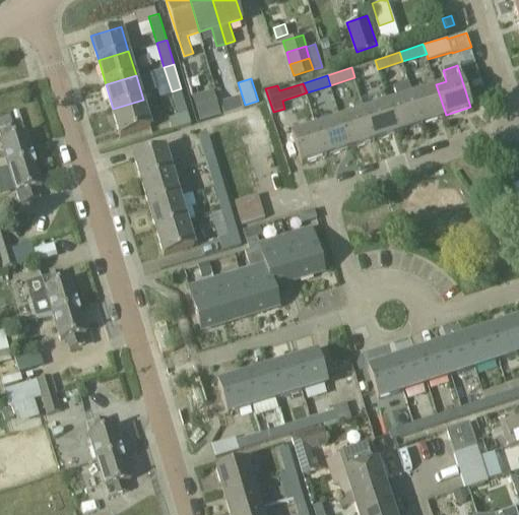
[(436,84),(412,92),(422,122),(446,115),(436,84)]
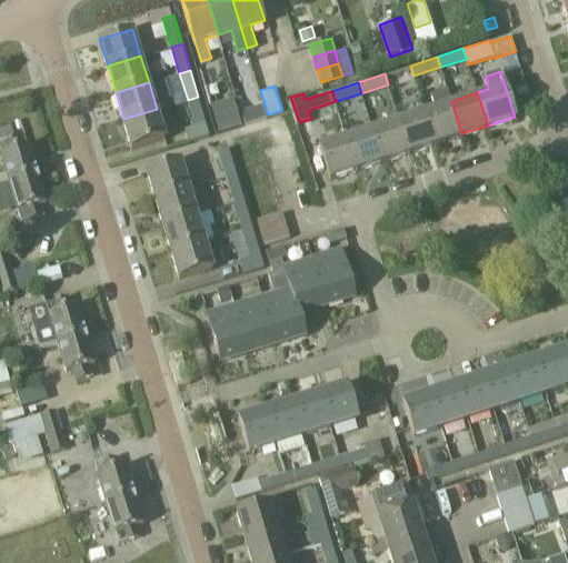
[(198,97),(188,100),(193,120),(205,117),(198,97)]
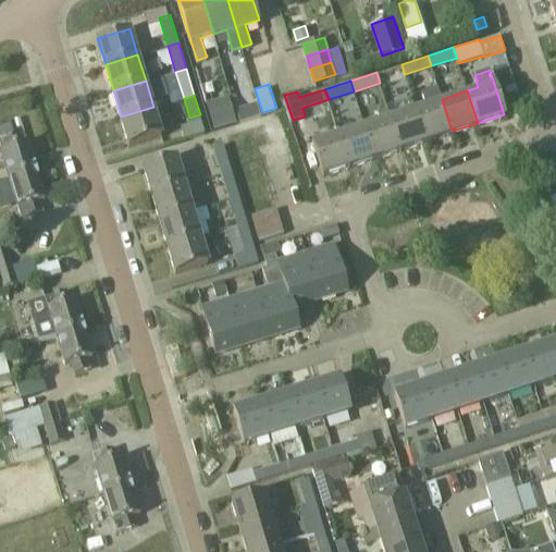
[(442,99),(416,108),(427,139),(452,131),(442,99)]
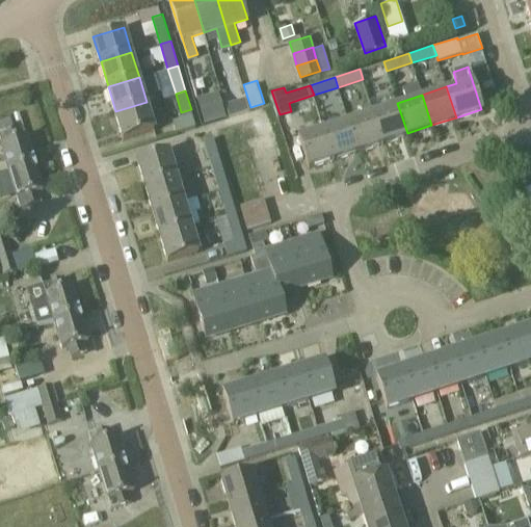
[(154,127),(147,102),(115,111),(123,136),(154,127)]
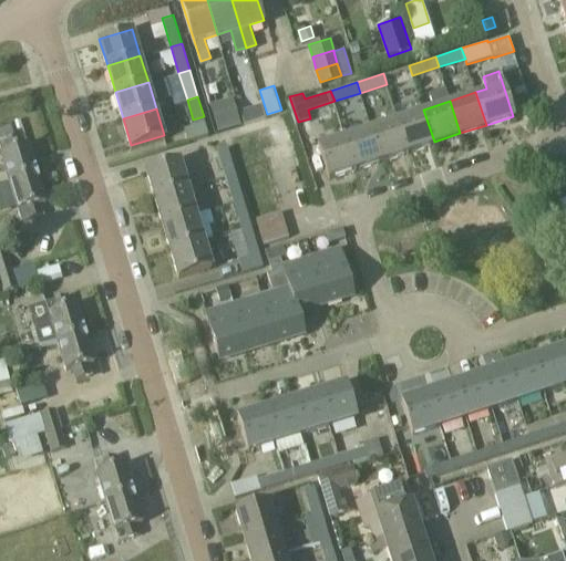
[(236,110),(214,116),(218,130),(240,122),(236,110)]
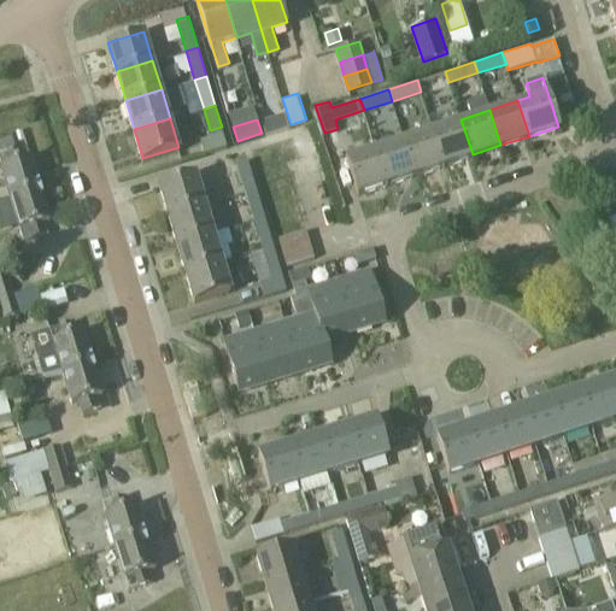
[(461,119),(433,128),(444,164),(473,154),(461,119)]
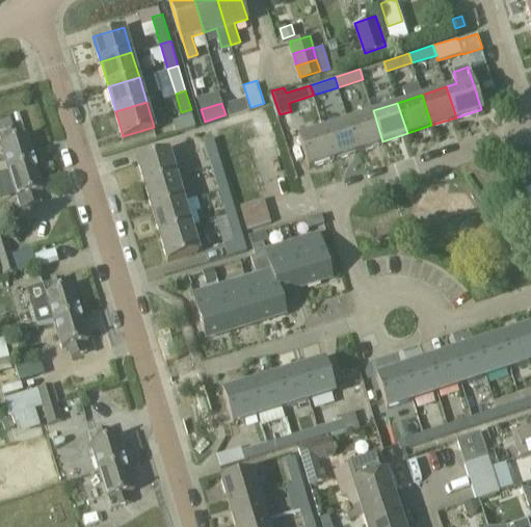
[(373,110),(348,119),(359,149),(382,141),(373,110)]
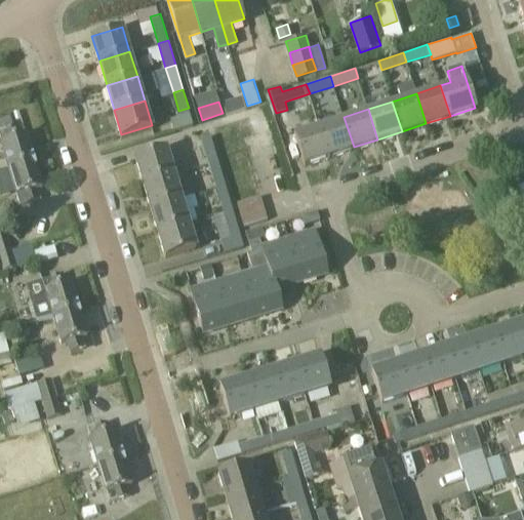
[(170,115),(173,128),(193,123),(189,110),(170,115)]
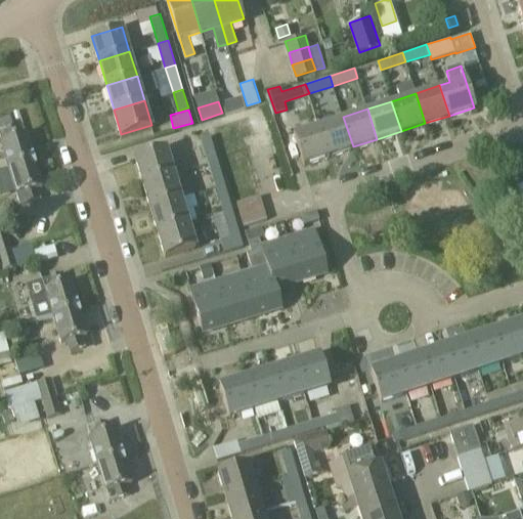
[(343,117),(318,125),(329,155),(353,146),(343,117)]
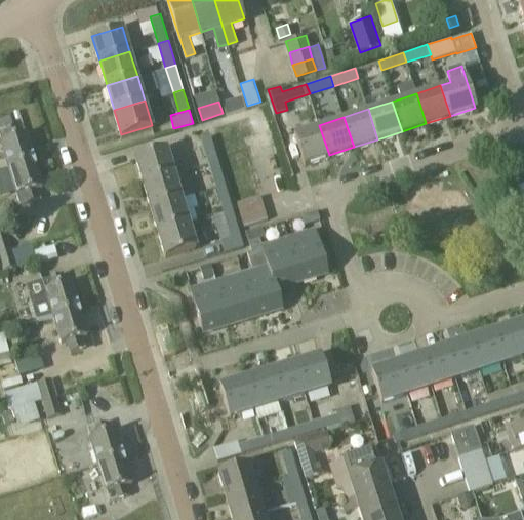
[(1,140),(8,166),(35,158),(27,131),(21,133),(17,123),(0,128),(0,135),(1,140)]
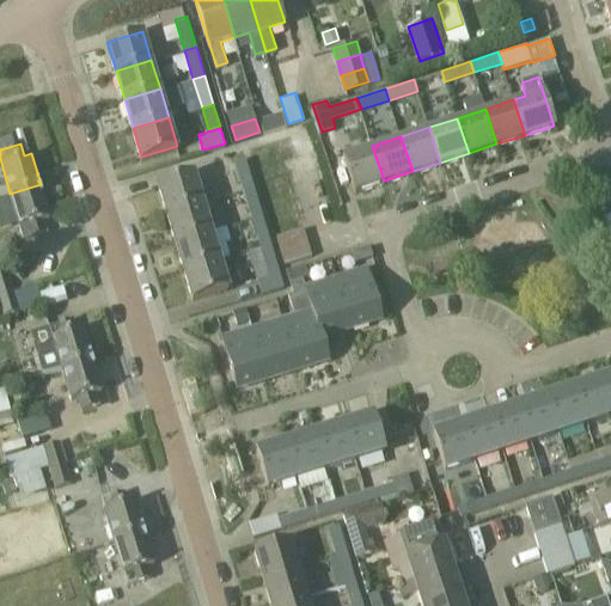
[(355,190),(384,181),(372,146),(343,154),(355,190)]
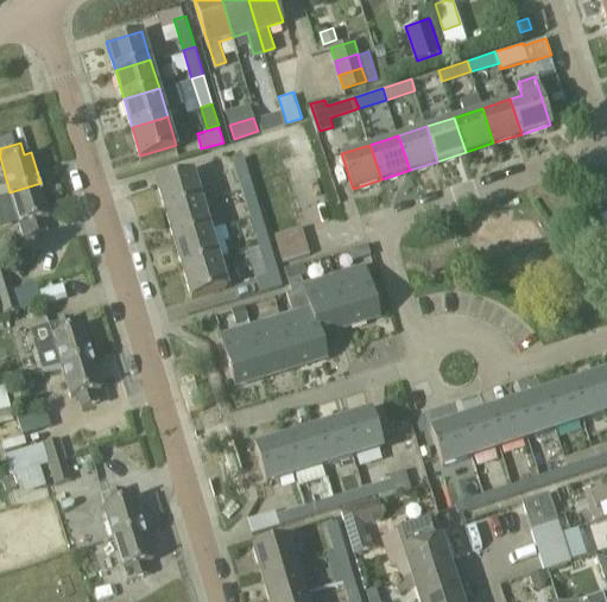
[(233,158),(242,187),(252,184),(244,156),(233,158)]
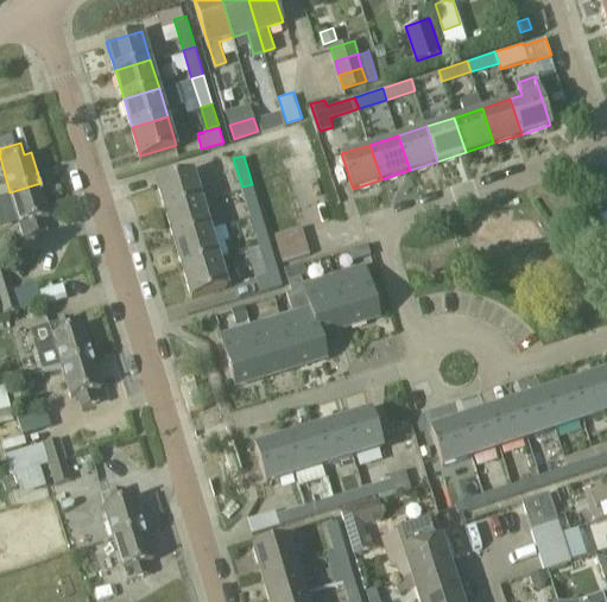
[(166,210),(201,200),(193,170),(157,181),(166,210)]
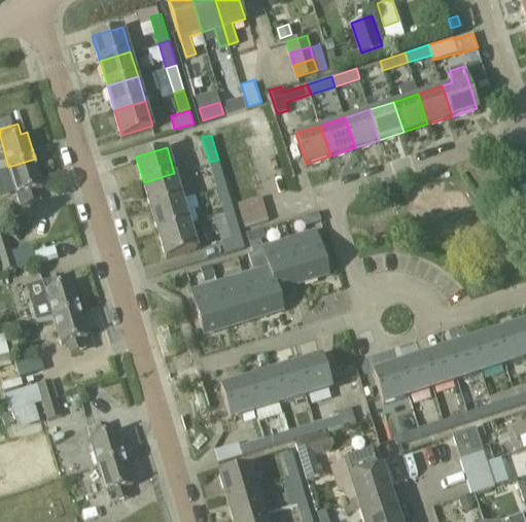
[(35,159),(8,167),(20,204),(40,198),(37,187),(43,185),(35,159)]
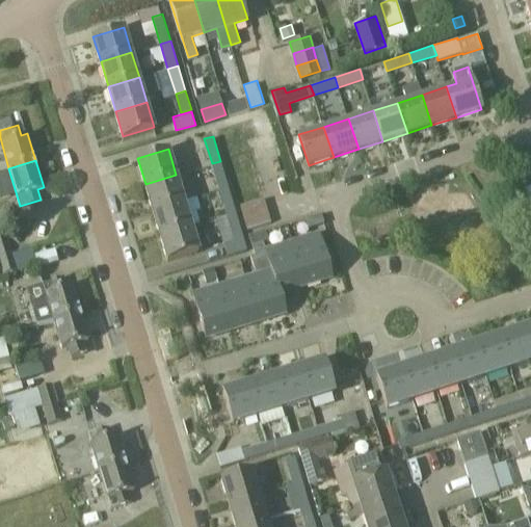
[(220,161),(212,163),(219,188),(228,185),(220,161)]
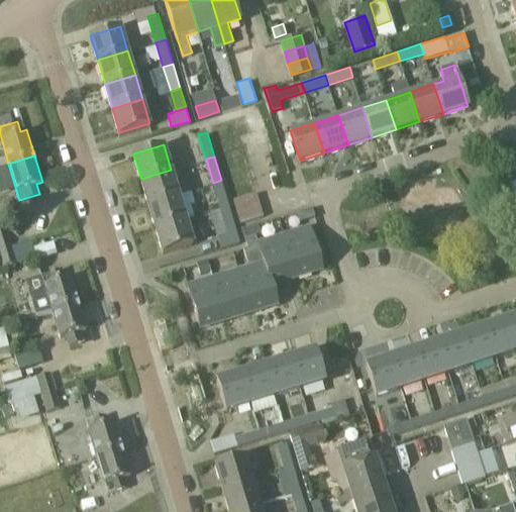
[(141,179),(148,202),(178,193),(171,170),(141,179)]
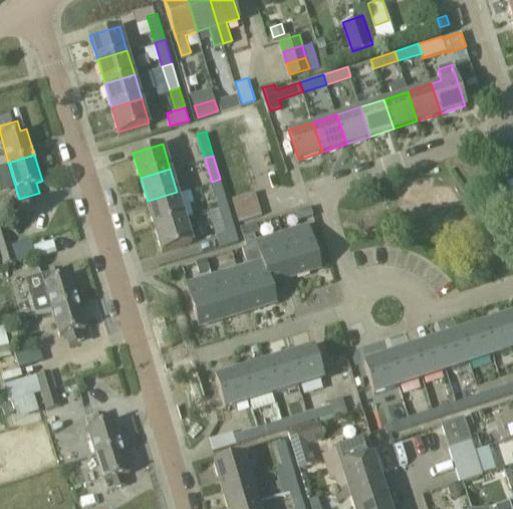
[(212,182),(219,206),(228,203),(220,179),(212,182)]
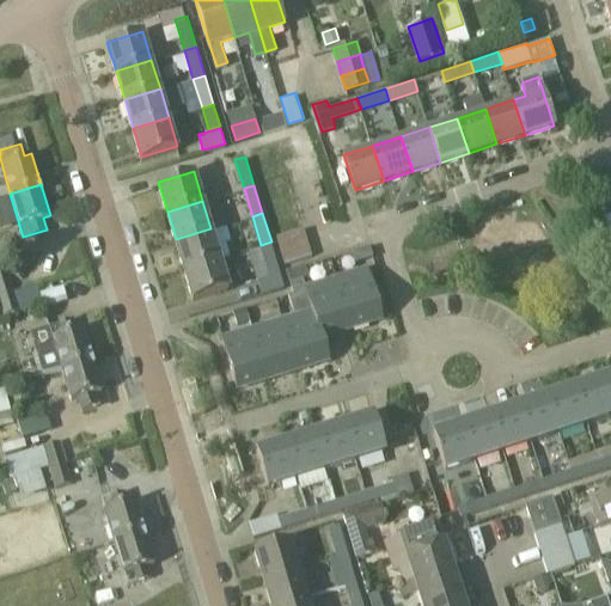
[(276,233),(281,248),(307,239),(304,226),(276,233)]
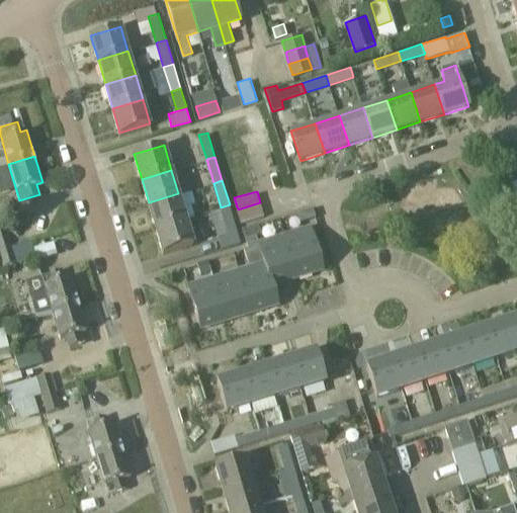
[(149,202),(156,227),(186,218),(193,216),(190,202),(182,205),(178,193),(149,202)]
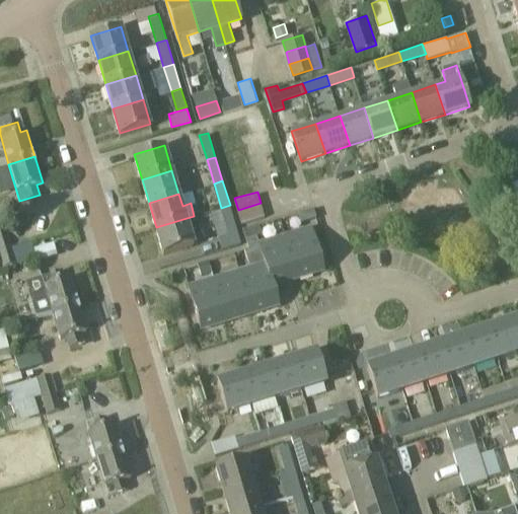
[(261,203),(238,210),(241,221),(265,214),(261,203)]
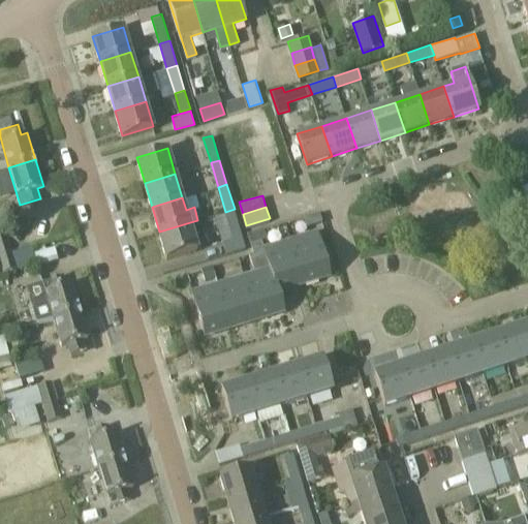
[(235,209),(225,212),(214,215),(225,252),(246,247),(235,209)]
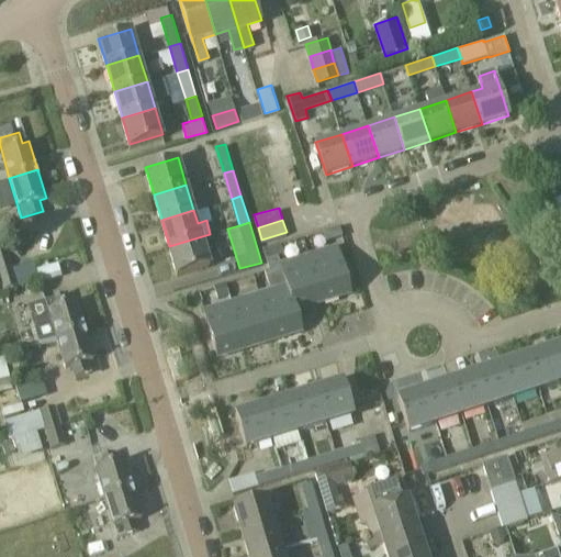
[(333,226),(335,235),(341,233),(338,224),(333,226)]
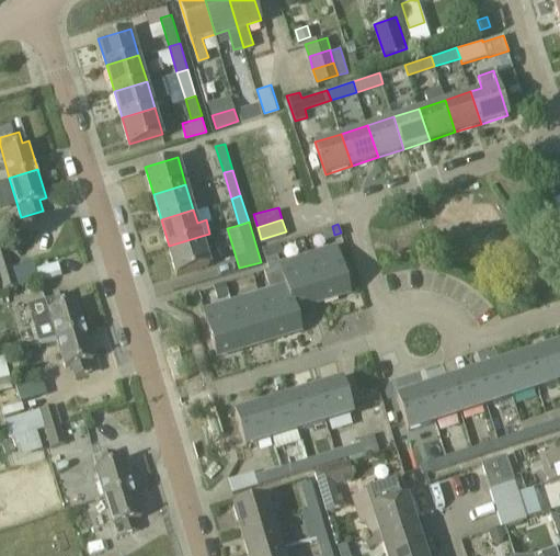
[(205,249),(202,236),(169,246),(176,273),(216,261),(212,247),(205,249)]
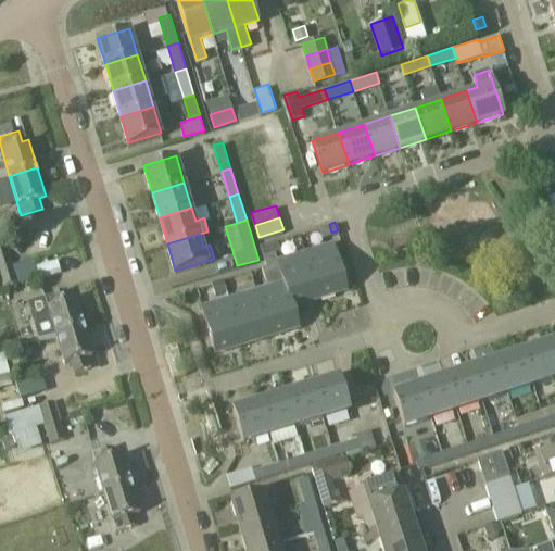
[(261,245),(263,253),(279,248),(276,239),(261,245)]
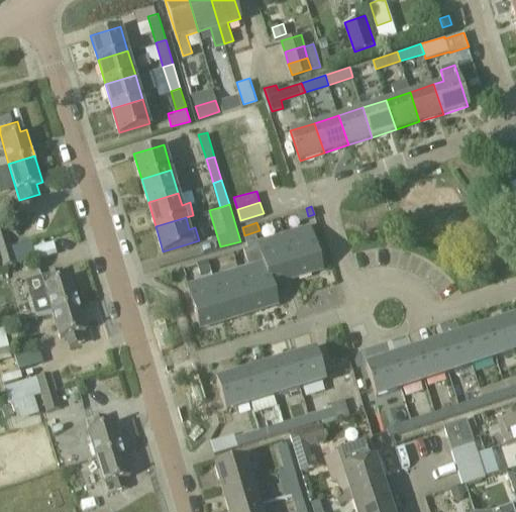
[(0,226),(0,245),(12,242),(7,225),(0,226)]
